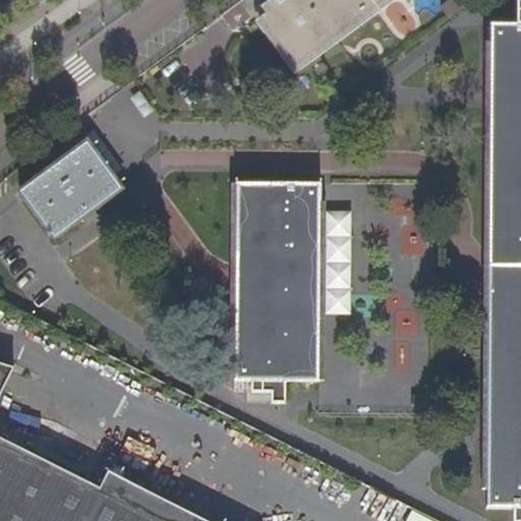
[(280,4),(277,0),(274,0),(263,8),(272,21),(265,26),(296,67),(316,52),(314,49),(333,36),(336,39),(387,0),(297,0),(289,6),(285,1),(280,4)]
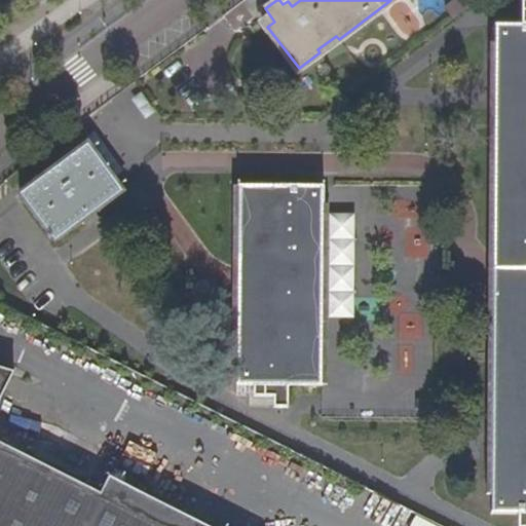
[(525,26),(497,26),(493,428),(493,457),(493,515),(498,515),(525,514),(525,26)]
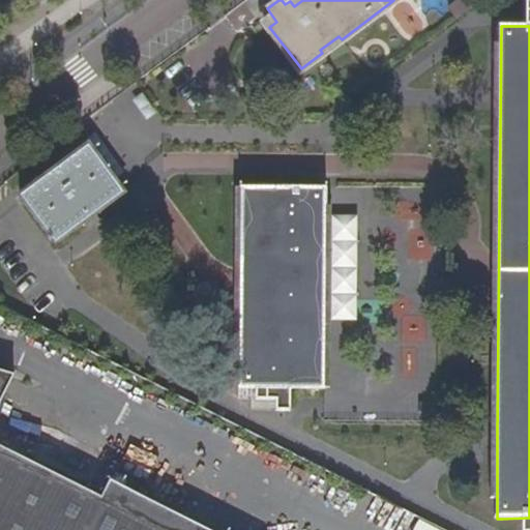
[(127,192),(91,143),(22,195),(58,243),(127,192)]
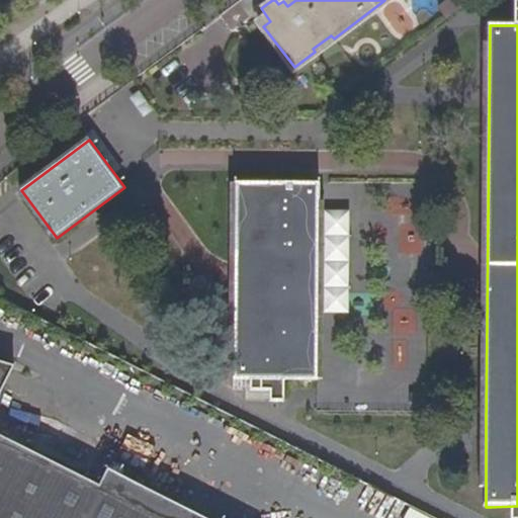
[(236,181),(235,257),(235,291),(233,379),(261,379),(318,380),(322,182),(236,181)]
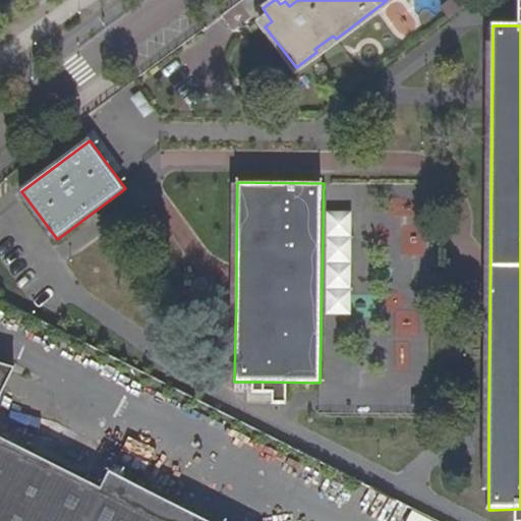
[(209,520),(110,469),(100,487),(0,437),(0,392),(13,364),(0,359),(0,520),(209,520)]
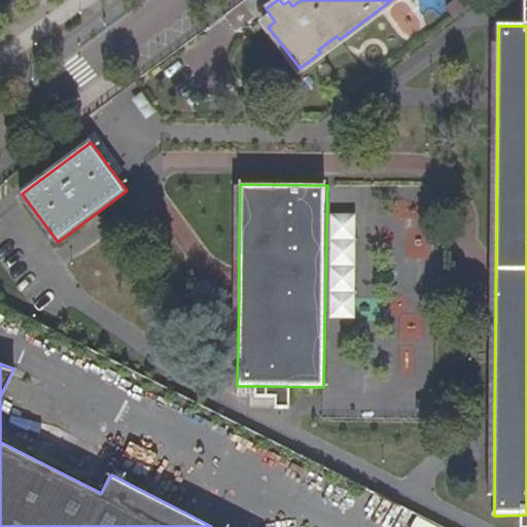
[(442,526),(413,512),(407,526),(442,526)]
